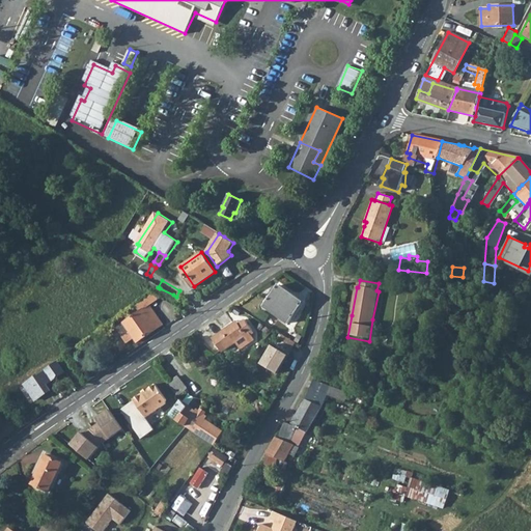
[(303,302),(278,285),(263,307),(287,324),(303,302)]
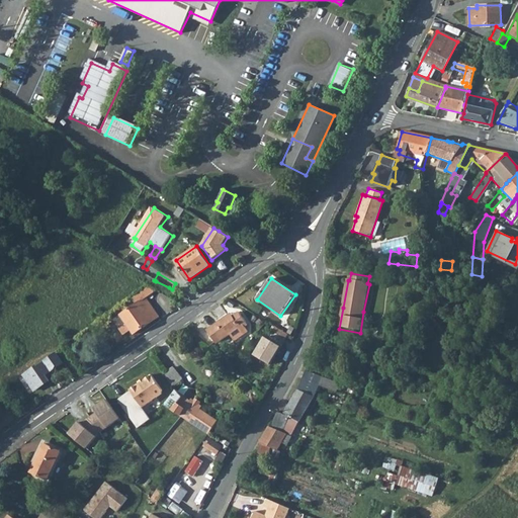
[(149,292),(163,307),(169,297),(148,284),(148,285),(133,295),(137,300),(149,292)]
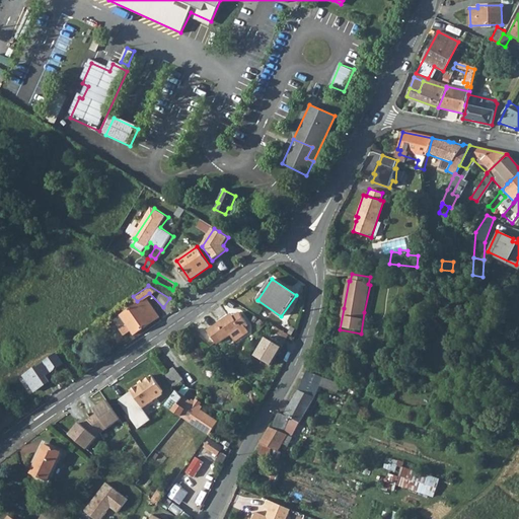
[(151,299),(149,296),(115,320),(125,336),(131,331),(134,335),(159,317),(148,300),(151,299)]
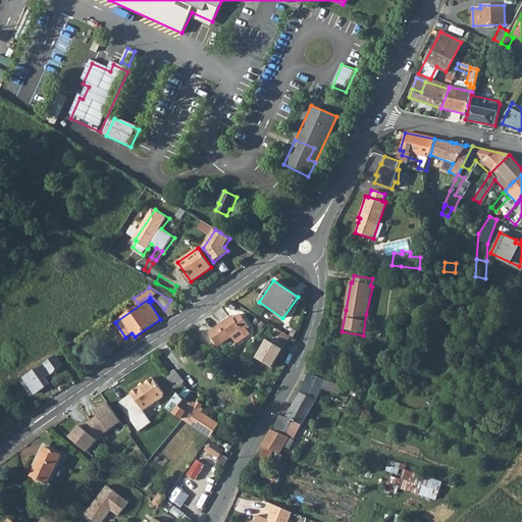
[(218,346),(231,336),(237,343),(250,333),(247,328),(250,326),(241,313),(235,317),(232,314),(208,332),(218,346)]
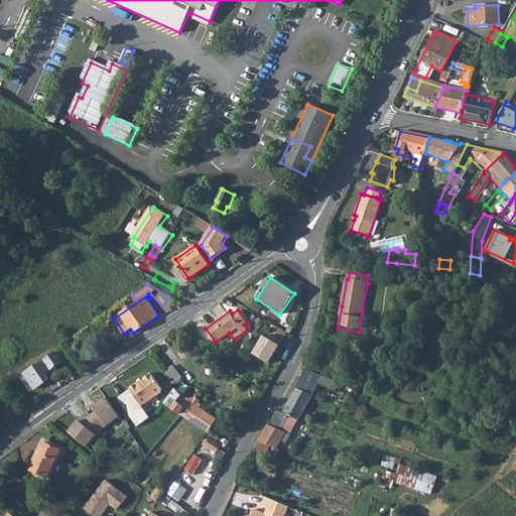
[(263,343),(277,352),(281,346),(279,345),(283,338),(286,334),(273,326),(270,331),(263,343)]
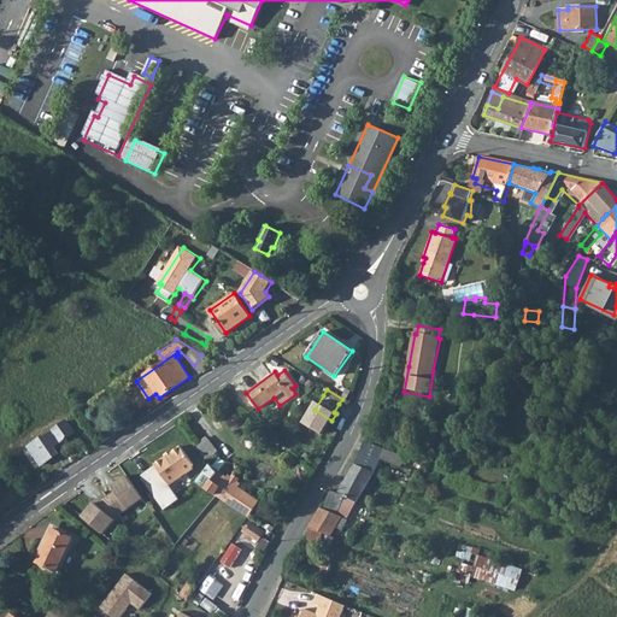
[(331,421),(315,410),(309,419),(325,433),(331,421)]
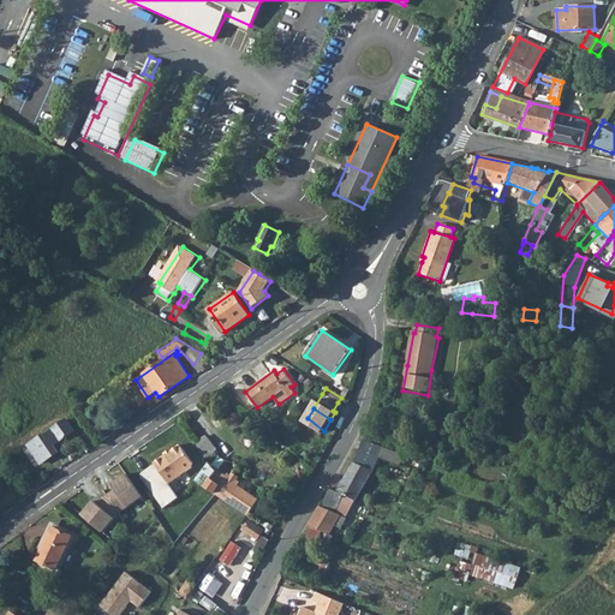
[(66,419),(43,433),(42,434),(49,446),(73,431),(66,419)]
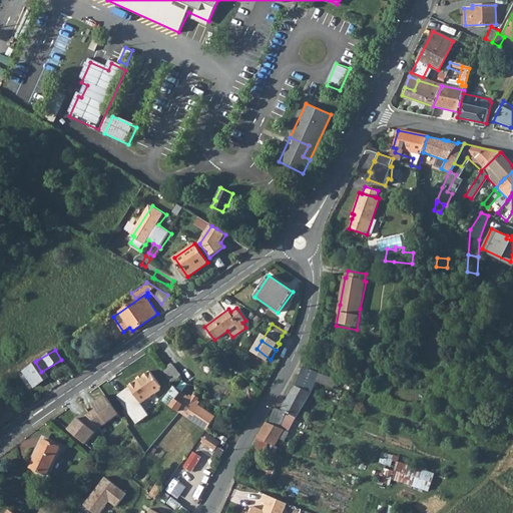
[(180,377),(170,364),(162,371),(173,383),(180,377)]
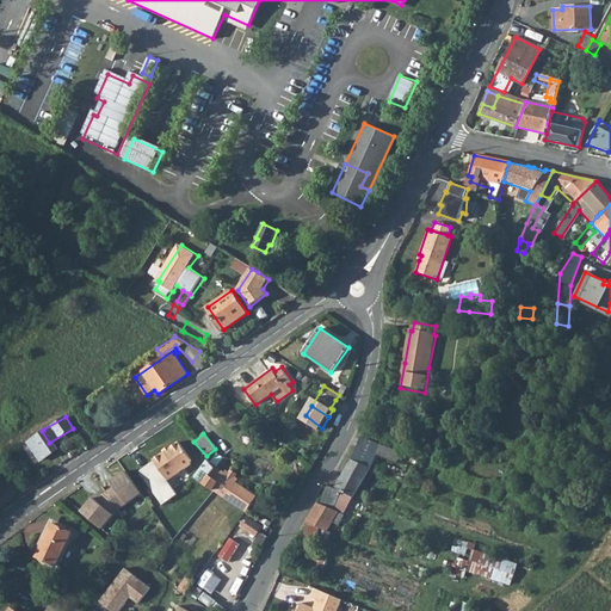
[(360,438),(350,461),(334,489),(353,498),(371,467),(376,455),(396,463),(401,452),(397,451),(360,438)]
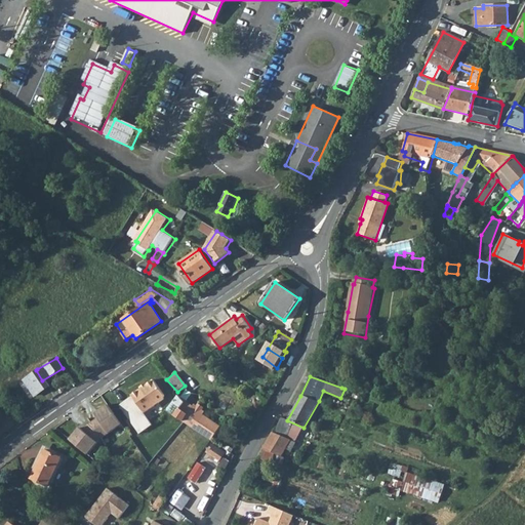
[(133,396),(145,412),(164,398),(165,394),(154,378),(147,384),(148,386),(144,388),(143,387),(132,394),(133,396)]
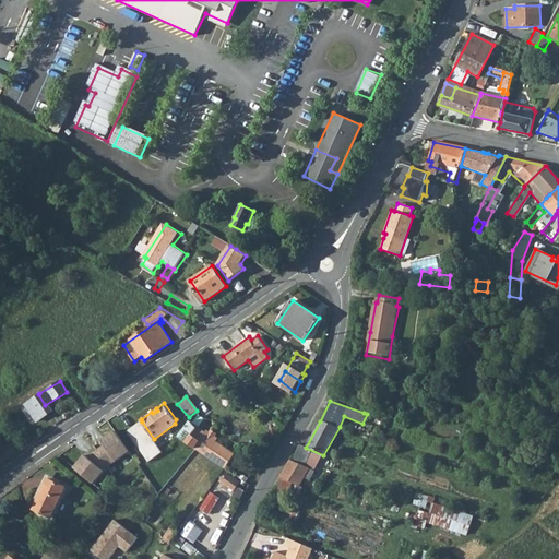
[(198,429),(191,420),(177,438),(178,438),(185,443),(189,447),(218,464),(226,470),(236,454),(216,442),(218,439),(214,437),(216,433),(212,430),(210,433),(207,432),(206,433),(198,429)]
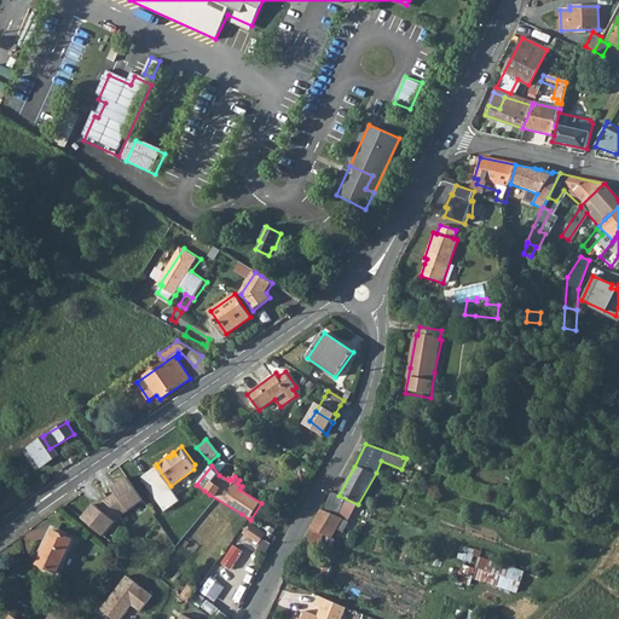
[(181,502),(174,492),(171,486),(157,467),(143,478),(163,507),(167,513),(181,502)]
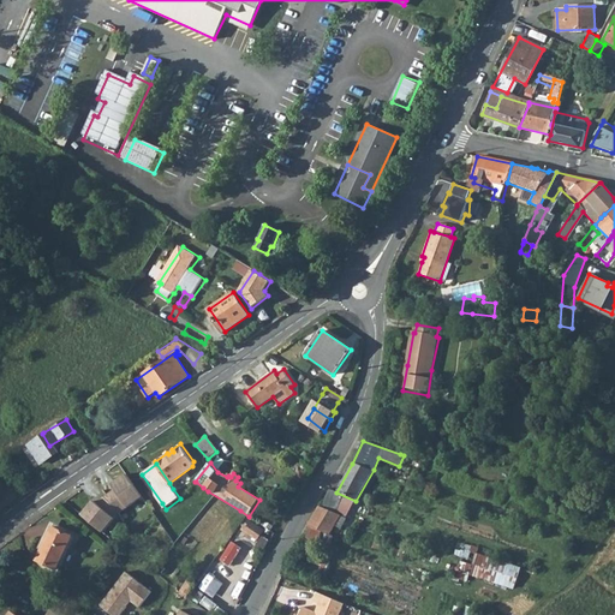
[(141,495),(125,472),(111,483),(113,488),(106,494),(118,512),(126,506),(141,495)]
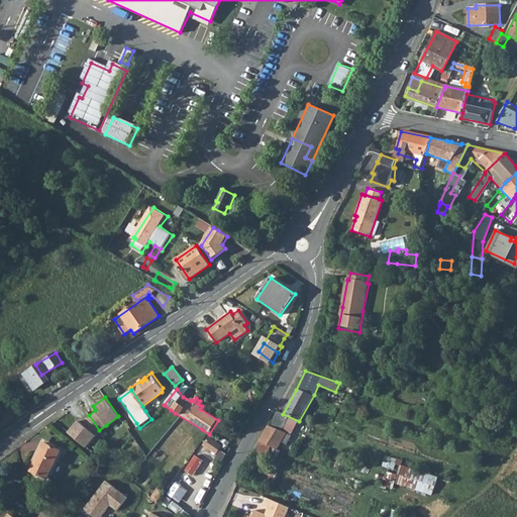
[(278,411),(271,426),(268,426),(263,435),(259,442),(275,450),(280,441),(287,444),(299,421),(283,414),(282,414),(278,411)]
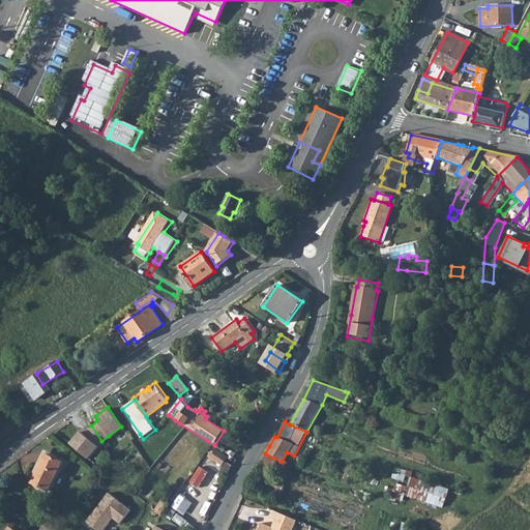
[(80,431),(69,443),(88,458),(98,445),(101,441),(91,425),(88,427),(83,434),(80,431)]
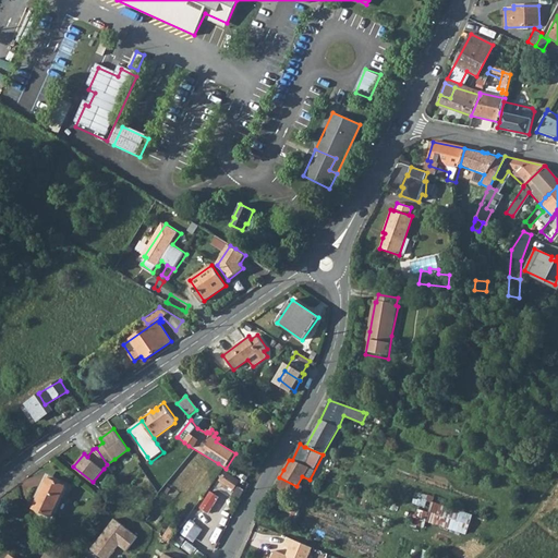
[(237,488),(241,478),(226,471),(220,481),(237,488)]
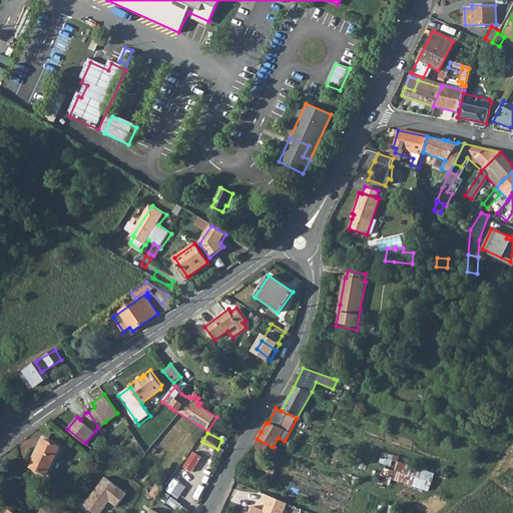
[(43,441),(30,469),(47,477),(60,448),(43,441)]
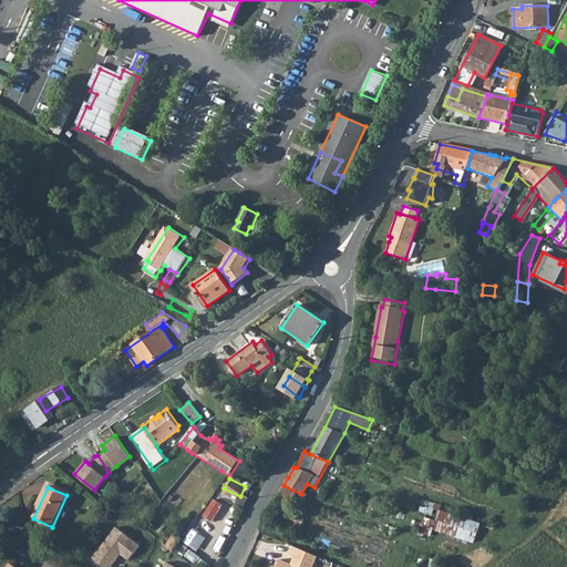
[(208,531),(218,513),(208,507),(198,525),(208,531)]
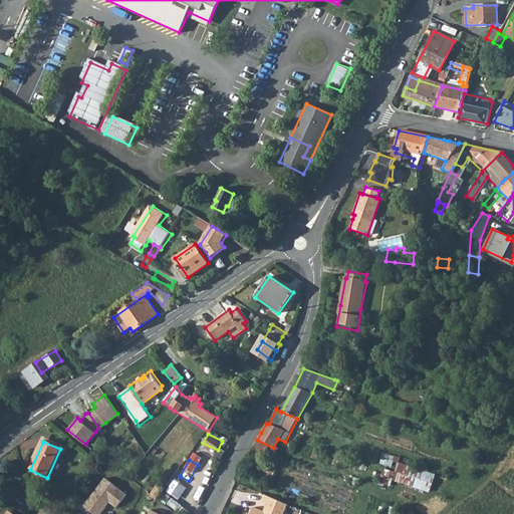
[(431,492),(437,472),(398,461),(398,463),(389,461),(383,478),(431,492)]
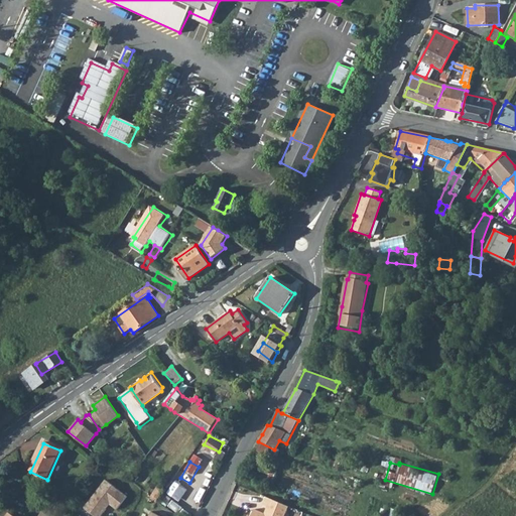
[(104,478),(84,506),(98,515),(107,503),(115,510),(126,494),(104,478)]
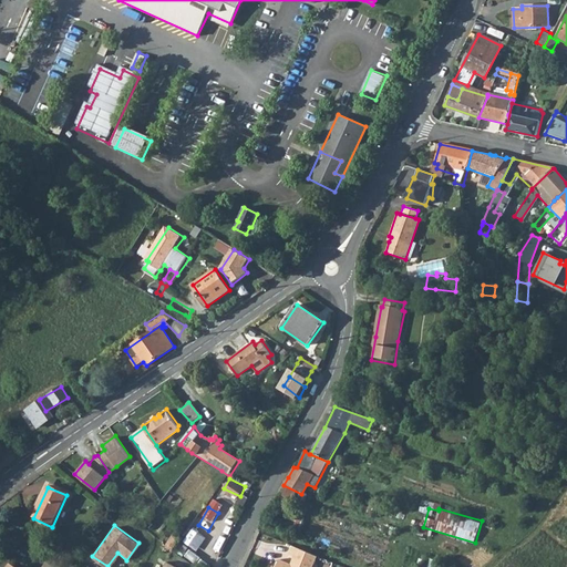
[(172,549),(178,554),(186,542),(178,537),(172,549)]
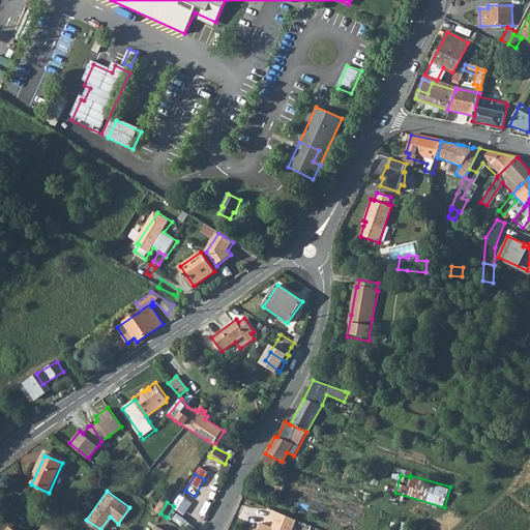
[(292,529),(296,521),(272,511),(269,521),(273,523),(270,529),(260,524),(257,529),(292,529)]
